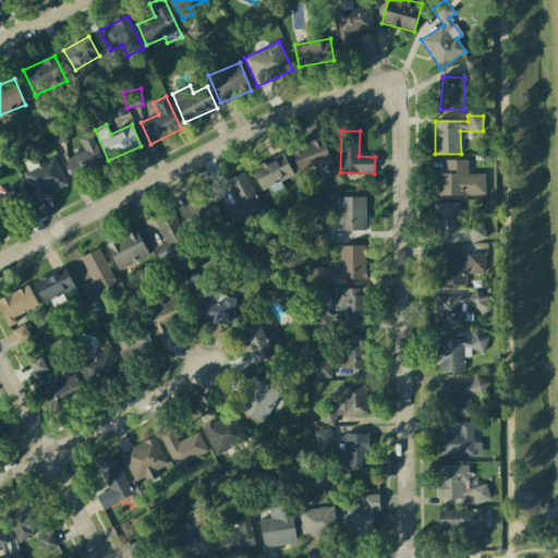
[(67,159),(76,179),(106,164),(91,133),(79,138),(84,150),(67,159)]
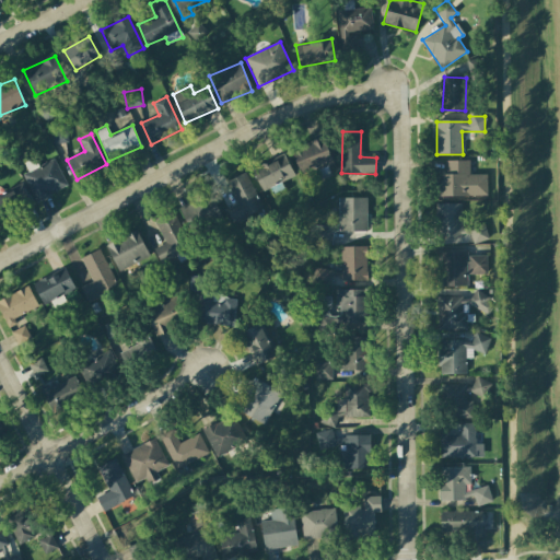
[(292,146),(299,174),(331,167),(325,139),(292,146)]
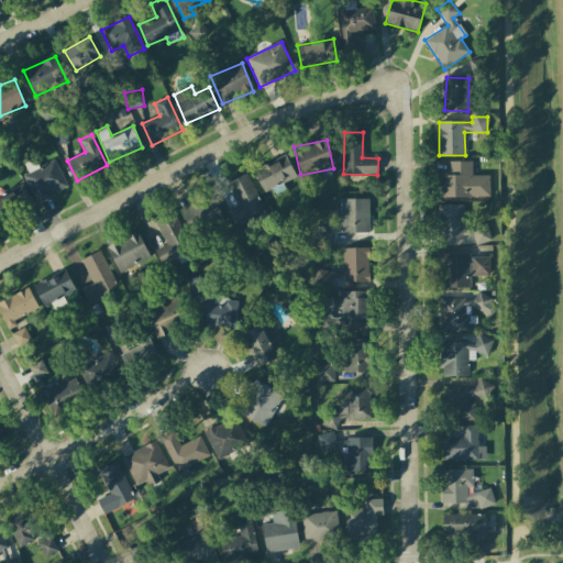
[(254,170),(264,191),(296,177),(287,156),(254,170)]
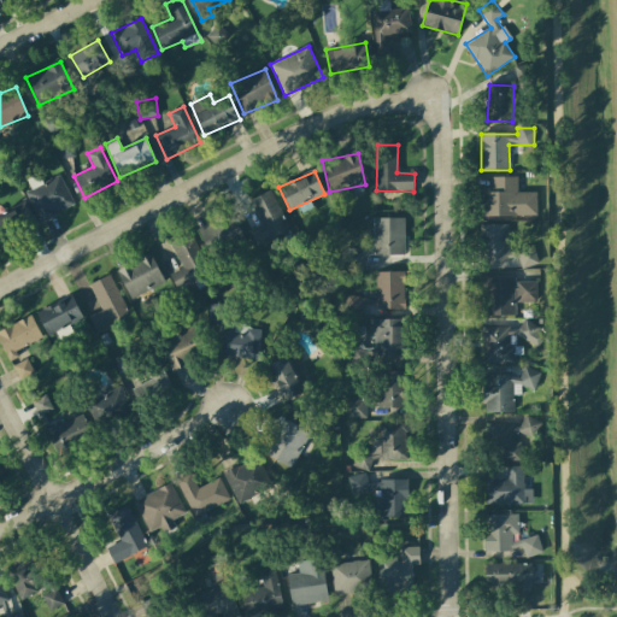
[(25,193),(40,222),(75,205),(60,175),(42,183),(37,175),(27,180),(31,189),(25,193)]
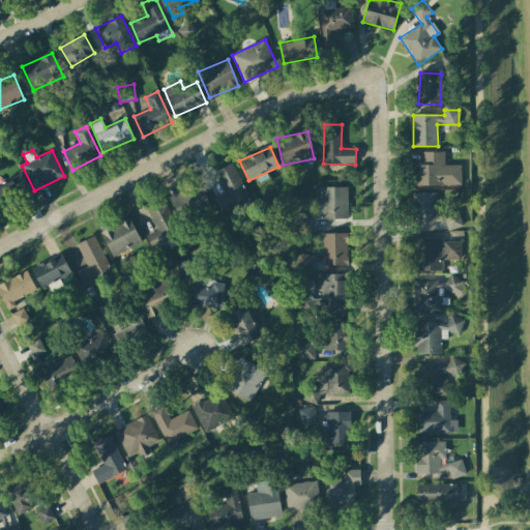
[(462,185),(461,165),(445,166),(444,152),(421,152),(421,169),(413,169),(413,186),(462,185)]
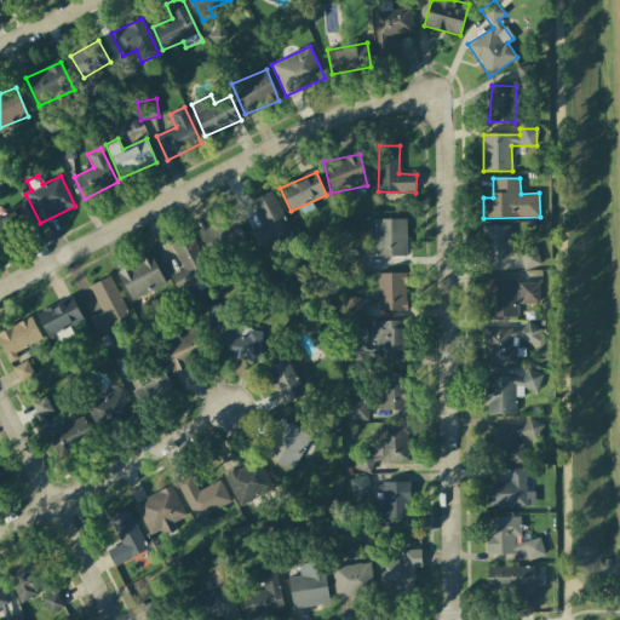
[(262,227),(251,230),(257,247),(291,234),(274,191),(251,201),(262,227)]
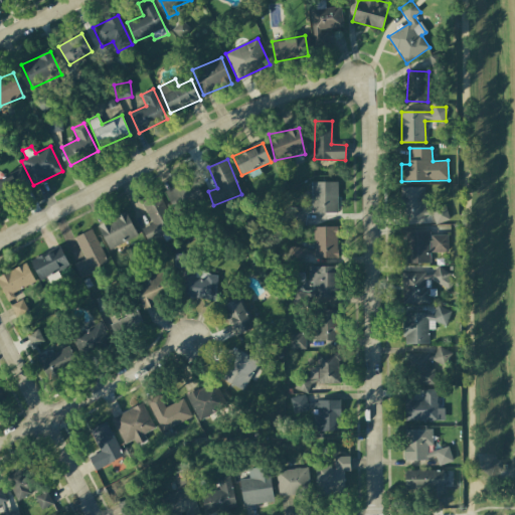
[(0,197),(28,188),(22,172),(0,180),(0,197)]
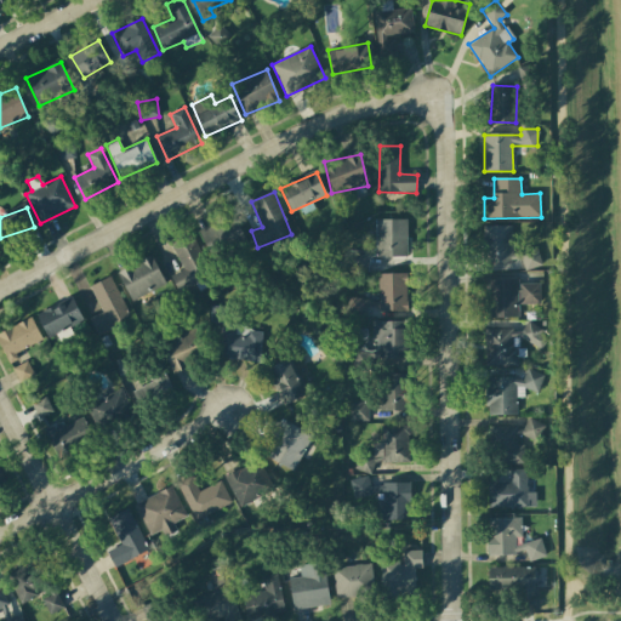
[(248,245),(234,216),(200,232),(214,261),(248,245)]
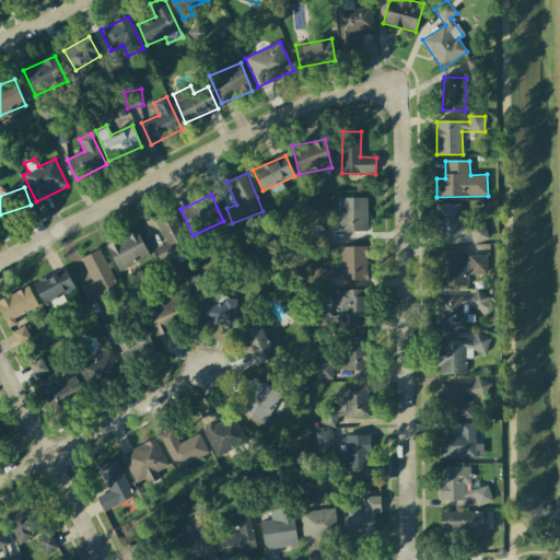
[(366,198),(339,198),(340,232),(368,231),(366,198)]
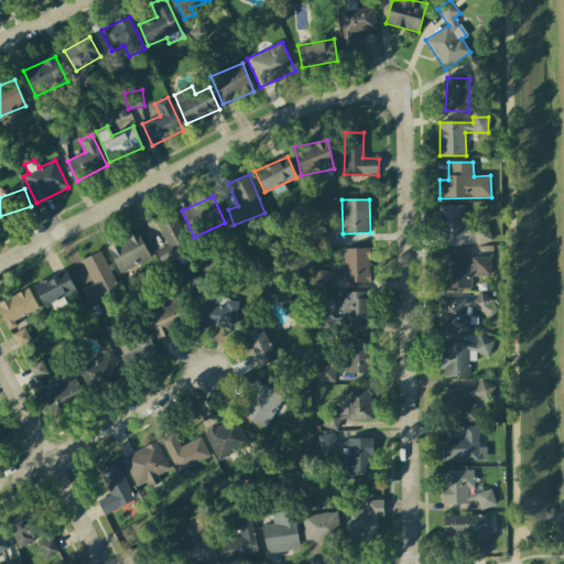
[(438,206),(440,239),(476,239),(476,243),(490,242),(489,227),(465,228),(465,205),(438,206)]
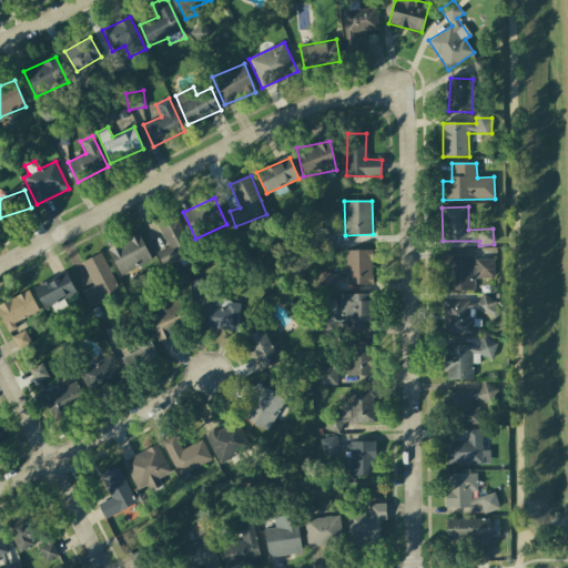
[(156,223),(166,249),(158,252),(162,265),(193,253),(178,215),(156,223)]
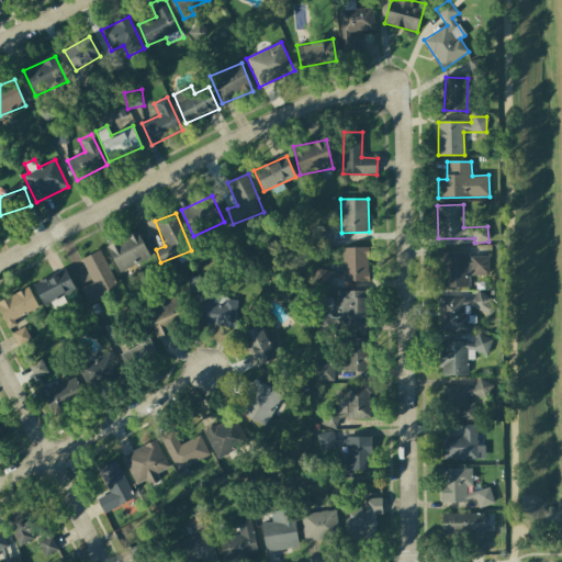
[(120,272),(150,257),(136,231),(107,246),(120,272)]
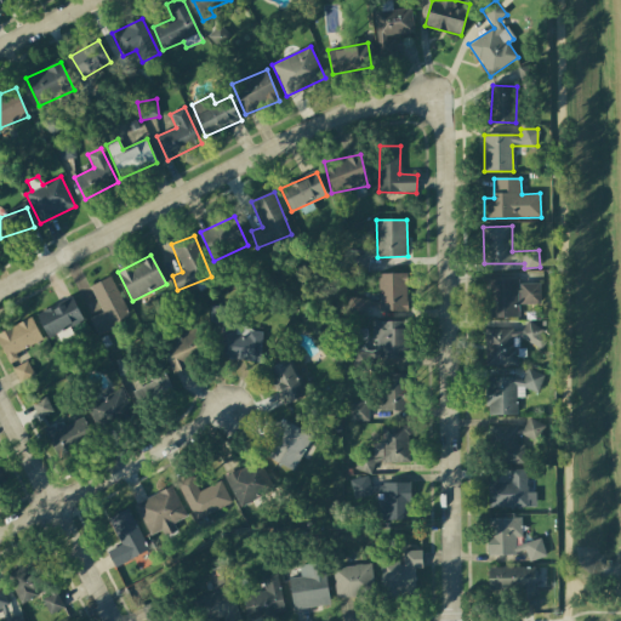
[(408,312),(408,274),(379,274),(379,300),(348,298),(347,318),(364,318),(364,312),(408,312)]
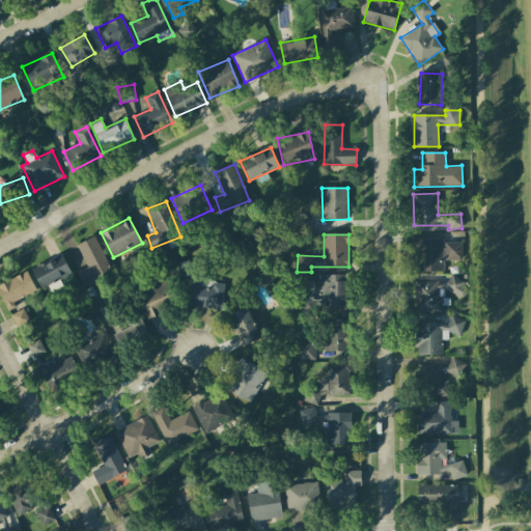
[(112,273),(94,236),(77,245),(87,267),(76,273),(82,286),(112,273)]
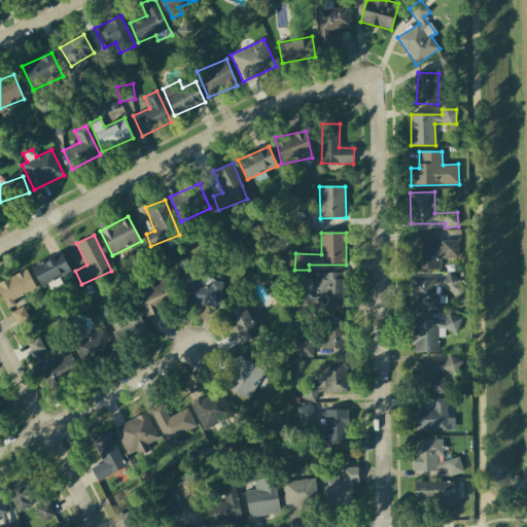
[(438,270),(440,238),(413,237),(412,269),(438,270)]
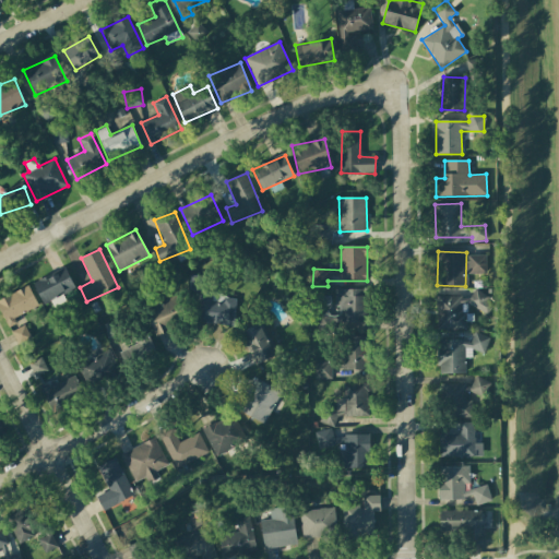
[(466,256),(467,274),(487,273),(486,254),(466,256)]
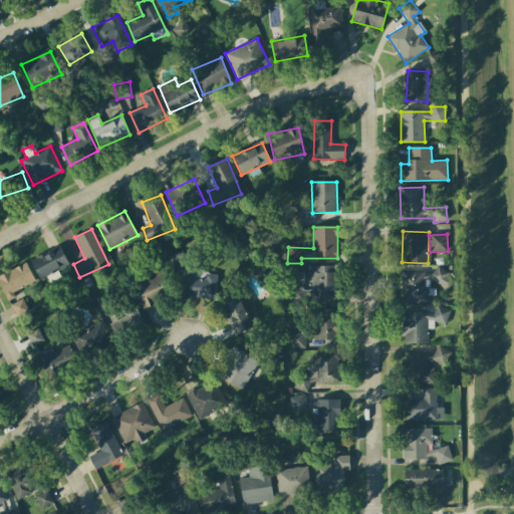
[(39,279),(68,264),(59,246),(30,260),(39,279)]
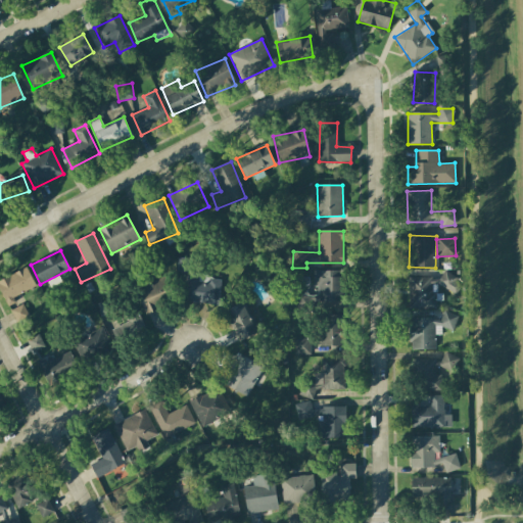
[(178,272),(192,272),(192,258),(178,257),(178,272)]
